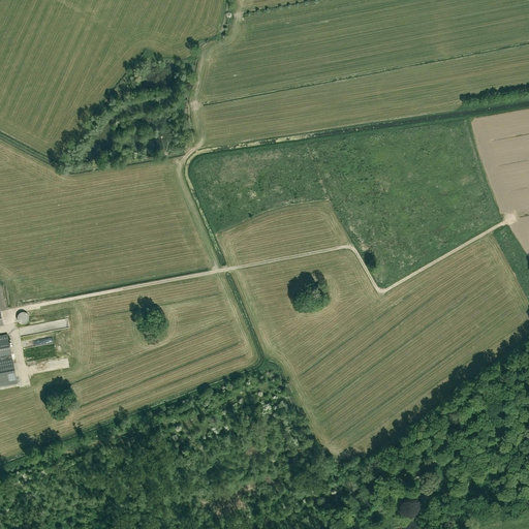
[(52,311),(32,314),(33,320),(53,317),(52,311)]
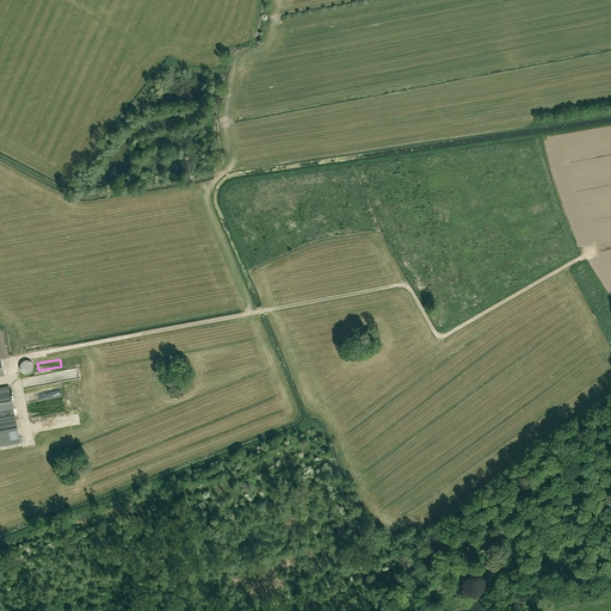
[(20,364),(20,375),(32,374),(32,363),(20,364)]
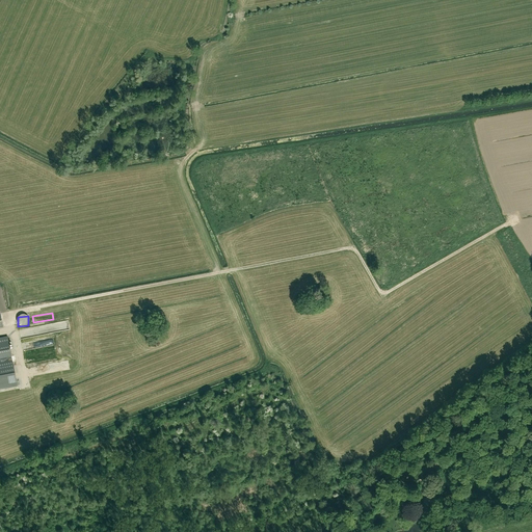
[(68,321),(46,325),(46,327),(36,329),(37,335),(70,329),(68,321)]
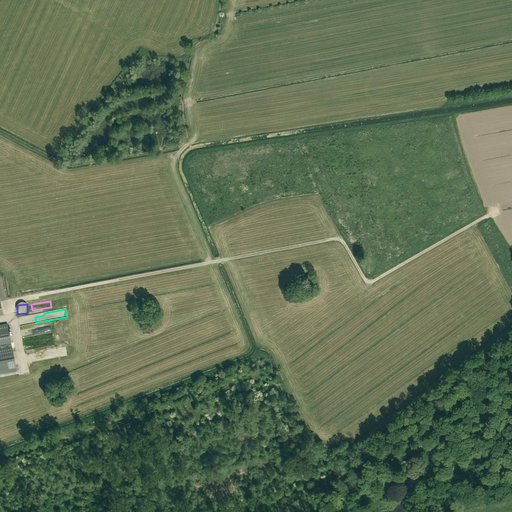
[(0,373),(16,371),(7,324),(0,325),(0,373)]
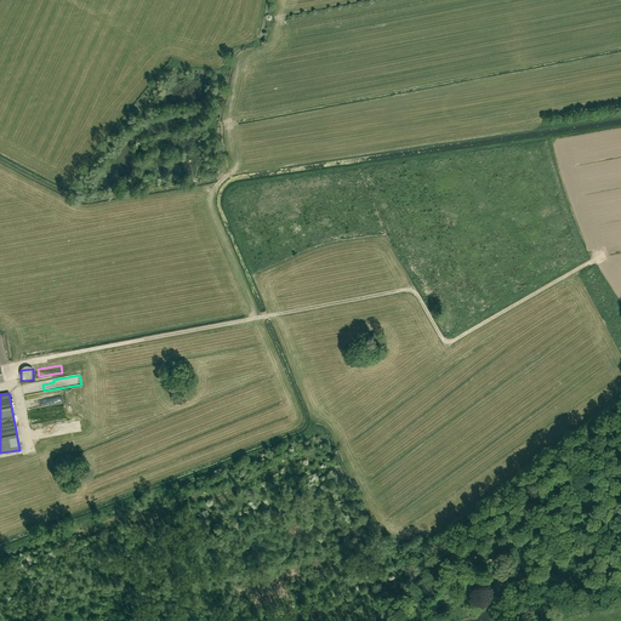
[(73,422),(73,427),(50,428),(51,437),(80,434),(79,422),(73,422)]
